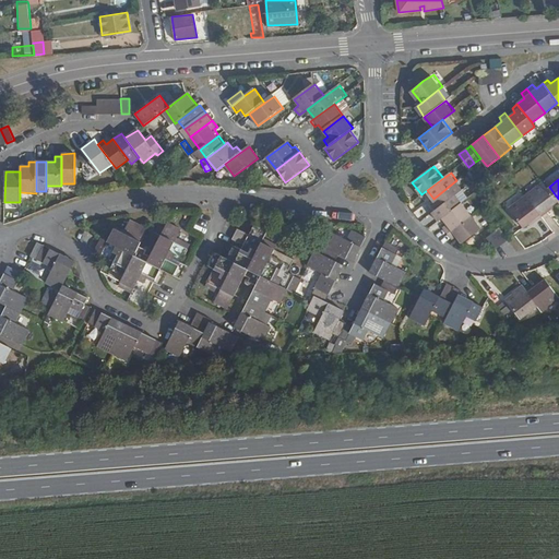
[(456,180),(433,199),(439,206),(456,193),(463,189),(456,180)]
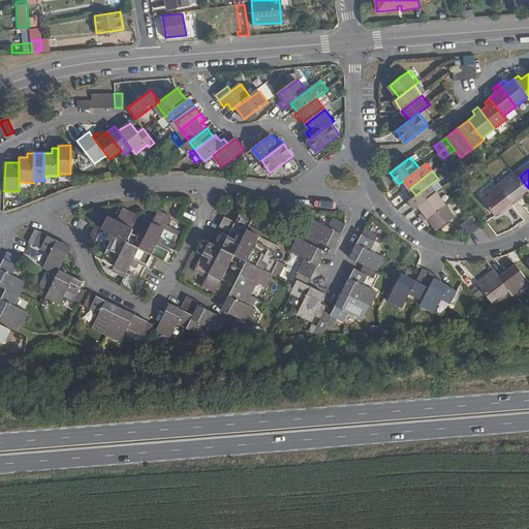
[(520,194),(528,188),(520,177),(516,170),(498,184),(512,204),(522,197),(520,194)]
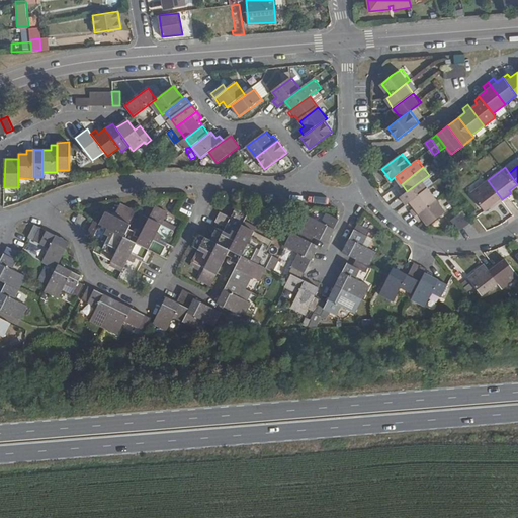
[(502,199),(488,180),(481,184),(477,178),(466,185),(485,209),(493,203),(494,206),(502,199)]
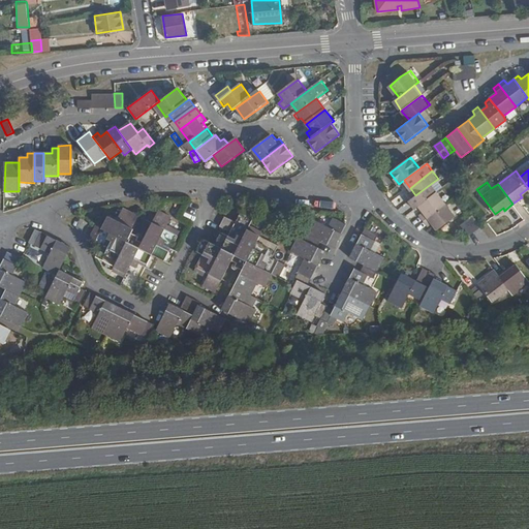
[(421,205),(438,191),(432,183),(415,195),(410,199),(416,208),(421,205)]
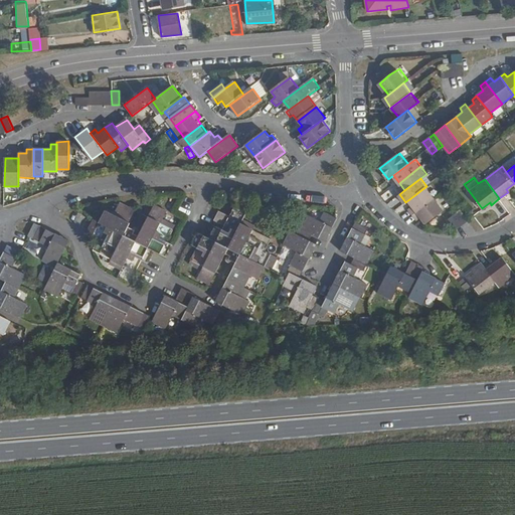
[(435,197),(426,186),(409,199),(414,205),(409,209),(413,214),(435,197)]
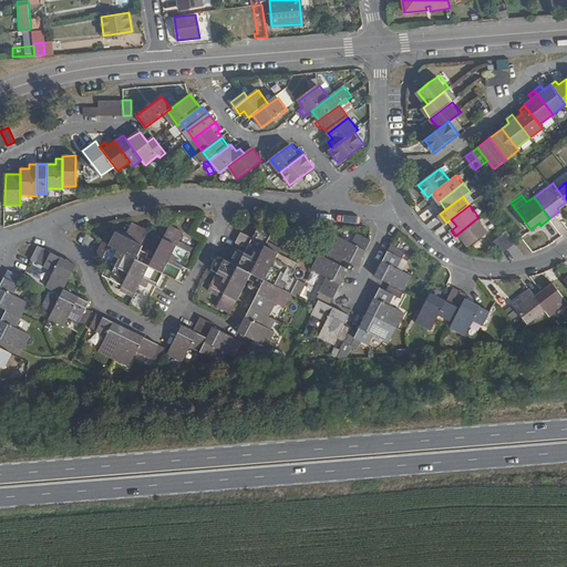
[(490,232),(478,217),(455,236),(459,241),(465,238),(471,246),(490,232)]
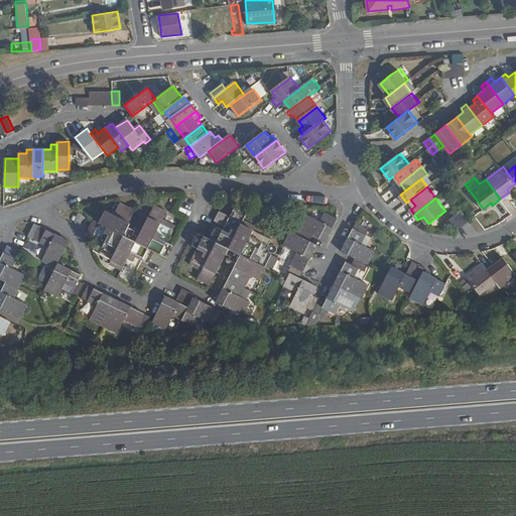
[(132,286),(143,264),(148,266),(154,254),(166,260),(173,248),(167,245),(176,226),(164,219),(167,213),(153,206),(134,243),(123,238),(137,209),(120,201),(112,216),(106,213),(99,224),(94,222),(88,234),(98,240),(92,250),(112,260),(110,265),(128,274),(125,282),(132,286)]
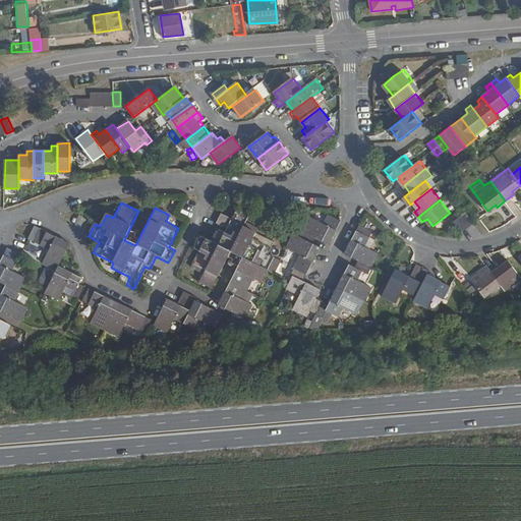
[(210,289),(229,253),(241,259),(217,305),(229,312),(226,320),(238,327),(251,304),(244,300),(249,292),(247,291),(253,280),(259,283),(267,270),(273,273),(280,262),(267,254),(273,242),(254,233),(257,227),(243,220),(247,213),(237,208),(225,230),(219,228),(213,239),(203,234),(194,248),(200,250),(191,268),(201,274),(197,282),(210,289)]
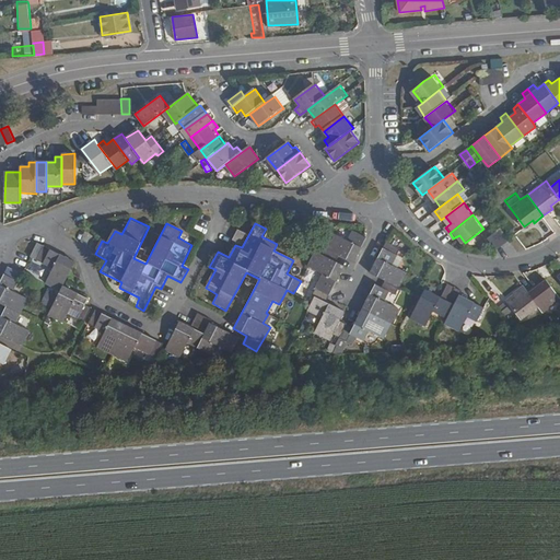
[(512,238),(502,228),(496,232),(505,244),(512,238)]
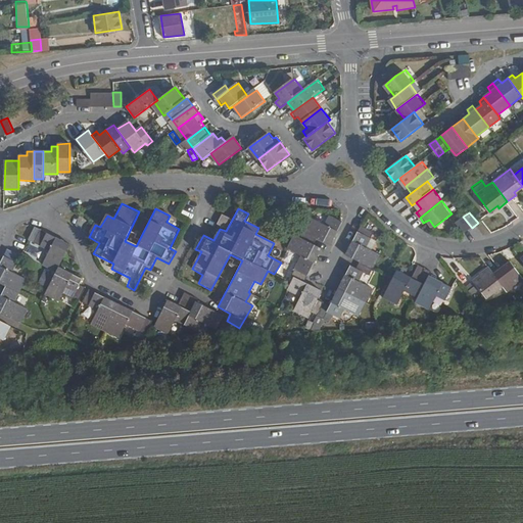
[(313,269),(321,251),(312,247),(315,241),(330,248),(335,238),(342,225),(321,215),(317,224),(308,220),(298,240),(293,237),(285,251),(293,255),(283,273),(294,279),(287,294),(298,299),(290,314),(306,323),(310,317),(321,323),(324,318),(343,327),(348,318),(358,323),(372,293),(364,289),(381,256),(372,251),(380,236),(362,226),(351,246),(344,258),(358,266),(353,272),(348,270),(343,280),(332,301),(329,307),(318,302),(322,293),(314,289),(304,284),(313,269)]
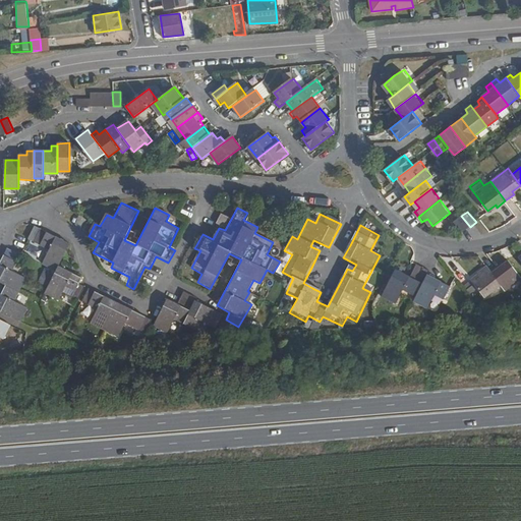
[(224,225),(227,218),(220,215),(216,222),(224,225)]
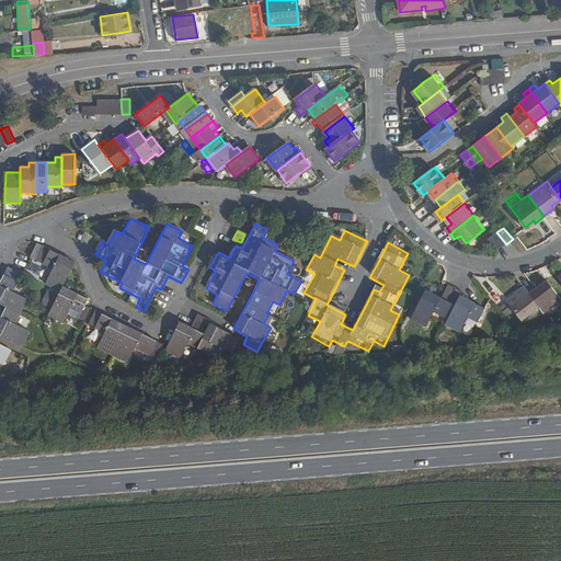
[(506,244),(496,232),(490,238),(499,250),(506,244)]
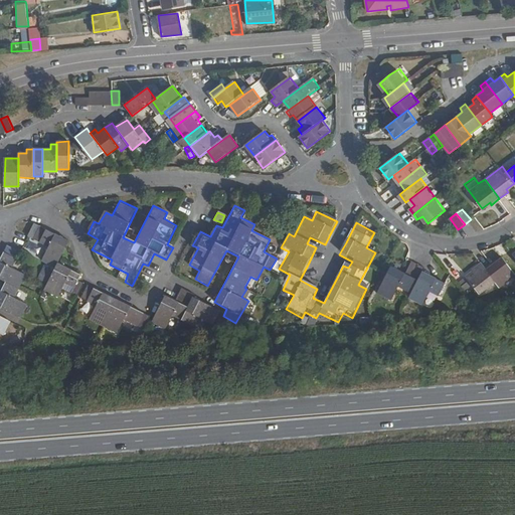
[(33,239),(39,226),(34,223),(27,236),(33,239)]
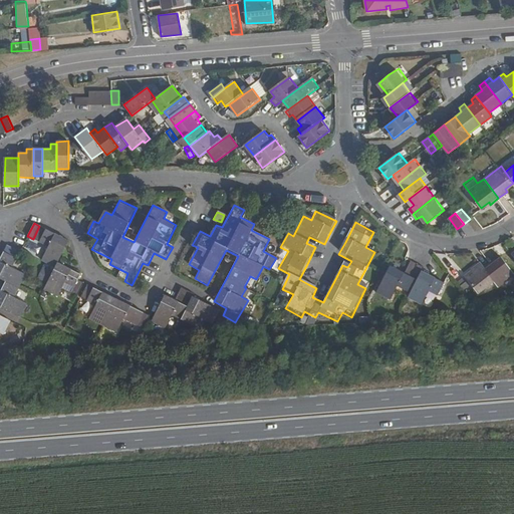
[(56,261),(67,241),(39,226),(33,239),(48,247),(41,259),(54,266),(42,288),(56,295),(63,282),(73,287),(70,293),(77,296),(84,282),(77,279),(80,274),(56,261)]
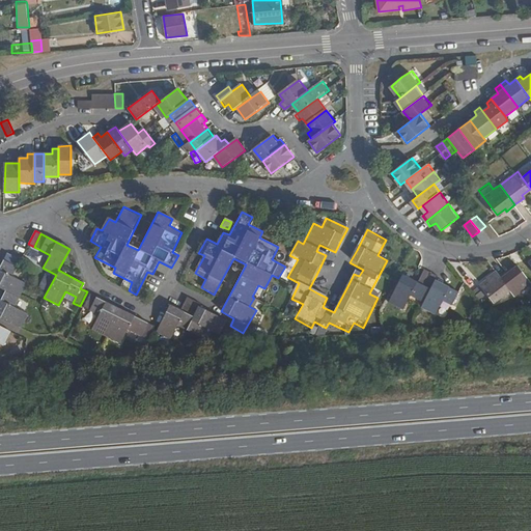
[(15,308),(20,299),(28,282),(14,274),(20,261),(6,255),(0,268),(0,297),(1,298),(0,299),(0,318),(21,330),(28,315),(15,308)]
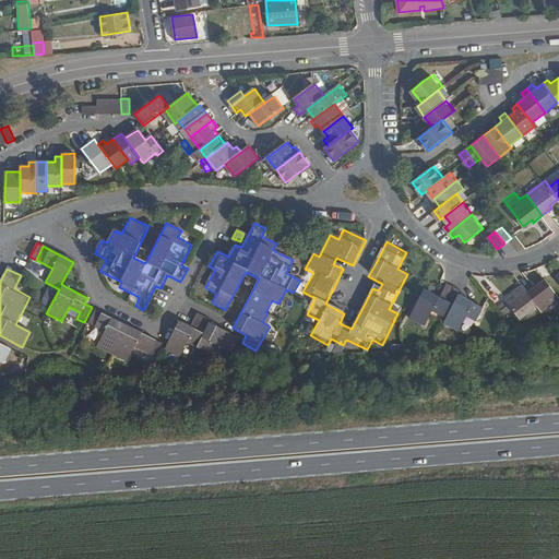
[(542,311),(558,298),(545,281),(537,287),(535,285),(526,292),(538,306),(542,311)]
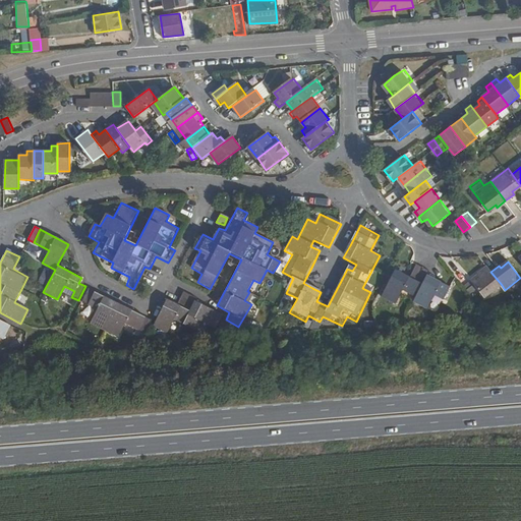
[(485,298),(502,285),(490,272),(488,269),(480,275),(478,273),(471,279),(485,298)]
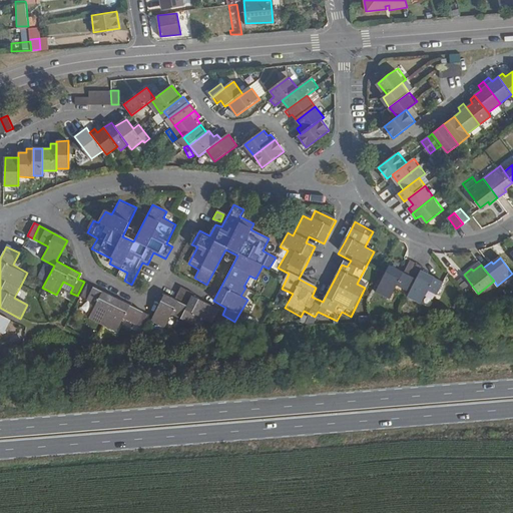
[(433,304),(442,286),(419,274),(420,272),(409,266),(402,278),(387,271),(373,299),(387,306),(392,297),(402,303),(405,303),(418,310),(424,299),(433,304)]
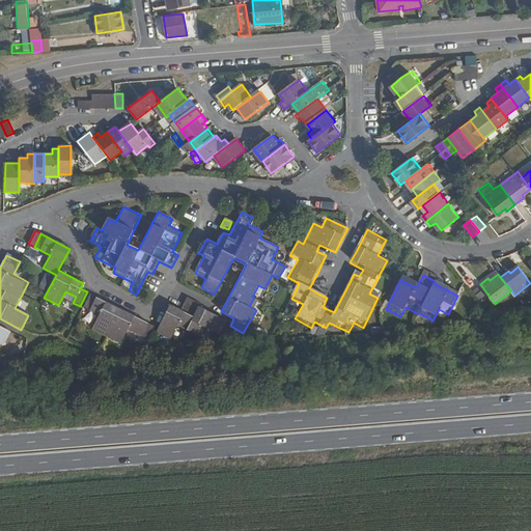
[(44,277),(37,287),(45,290),(50,280),(44,277)]
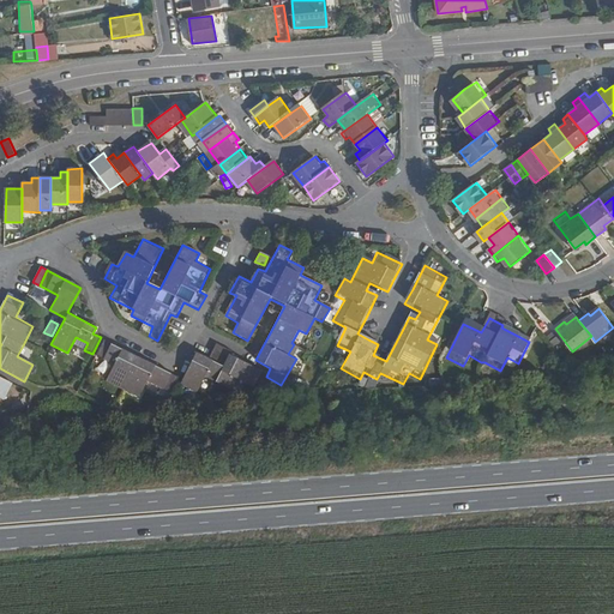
[(124,390),(140,359),(104,339),(96,357),(114,366),(107,381),(124,390)]
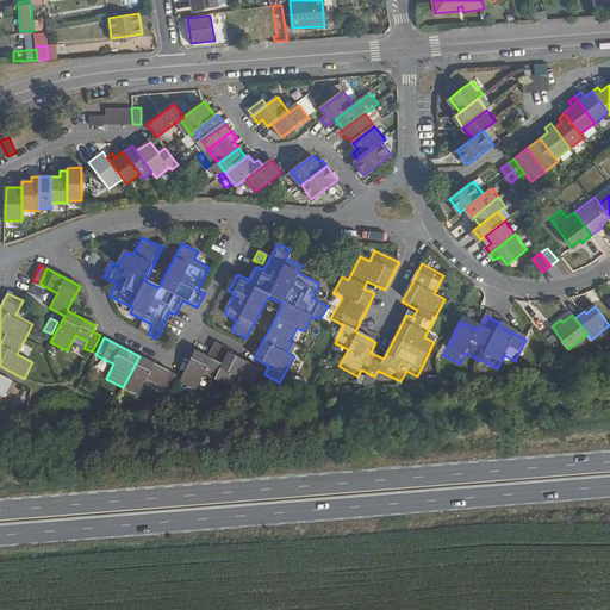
[(262,369),(213,342),(206,356),(195,349),(179,381),(193,391),(199,380),(212,386),(216,380),(238,392),(244,381),(253,386),(262,369)]
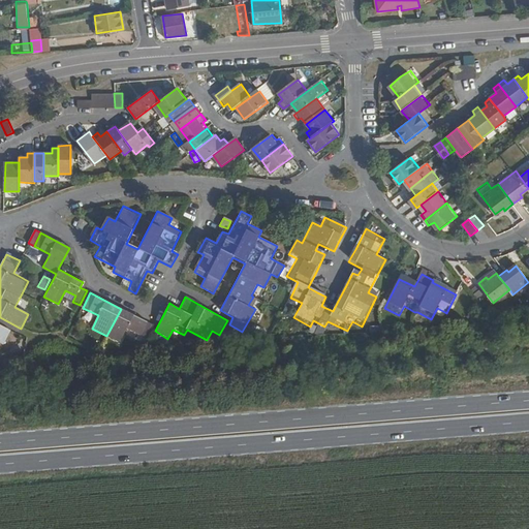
[(155,327),(121,309),(106,336),(121,344),(127,331),(147,341),(155,327)]
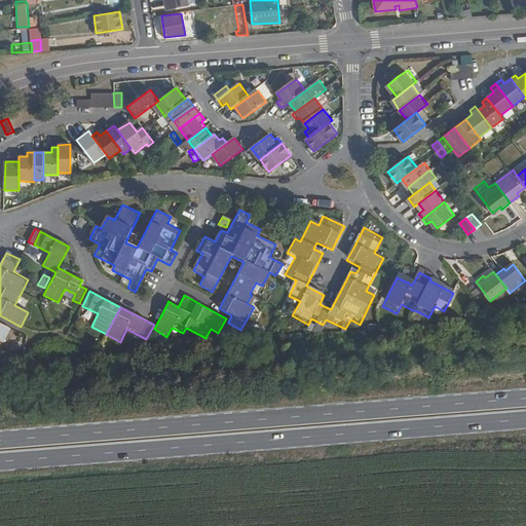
[(0,342),(2,344),(10,329),(0,324),(0,342)]
